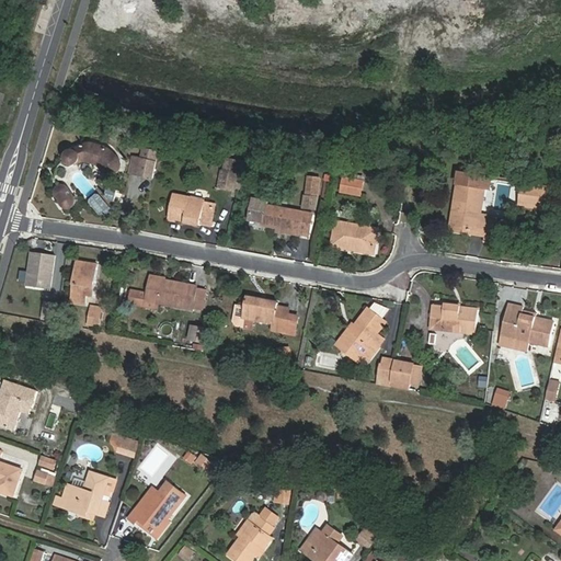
[(73,165),(83,161),(91,163),(99,165),(100,169),(101,169),(101,170),(102,171),(103,172),(104,173),(105,173),(105,174),(106,174),(107,175),(109,175),(110,175),(111,175),(112,175),(113,175),(114,174),(115,174),(116,173),(117,172),(118,171),(118,170),(121,168),(122,165),(122,160),(121,160),(121,159),(121,158),(119,157),(118,157),(118,156),(117,155),(116,153),(115,152),(114,151),(113,150),(112,150),(112,149),(111,149),(110,148),(109,147),(106,146),(104,146),(102,145),(100,144),(98,144),(95,142),(93,142),(91,142),(89,142),(87,142),(84,144),(82,144),(80,145),(78,145),(76,146),(73,147),(71,148),(69,149),(68,151),(66,152),(64,157),(65,160),(66,162),(66,163),(67,163),(67,164),(68,164),(68,165),(69,165),(70,165),(71,165),(73,165)]
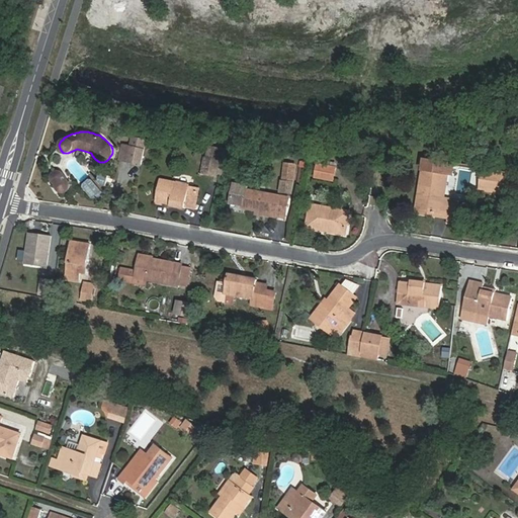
[(127,162),(142,165),(147,140),(134,136),(131,147),(127,162)]
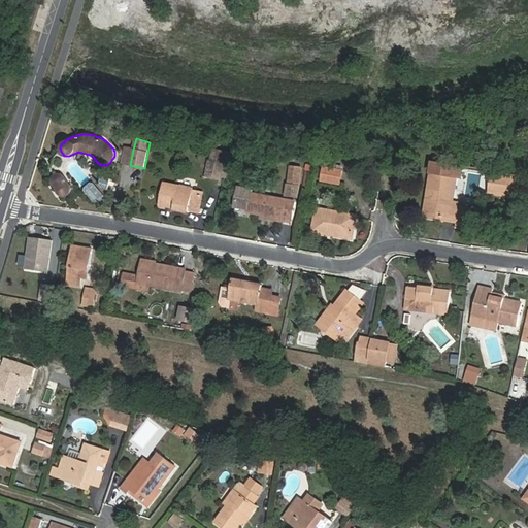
[(122,163),(130,165),(133,150),(126,149),(122,163)]
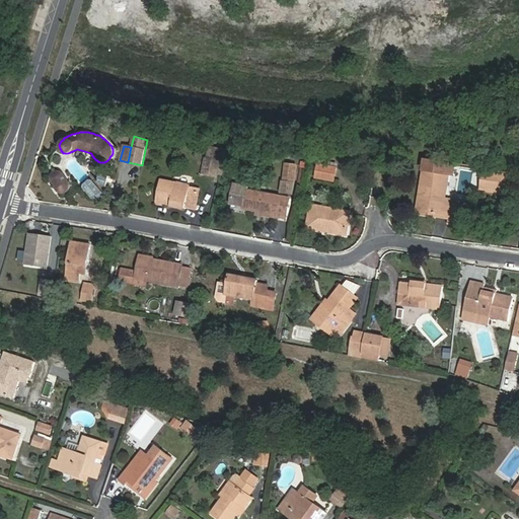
[(216,148),(213,160),(225,162),(228,150),(216,148)]
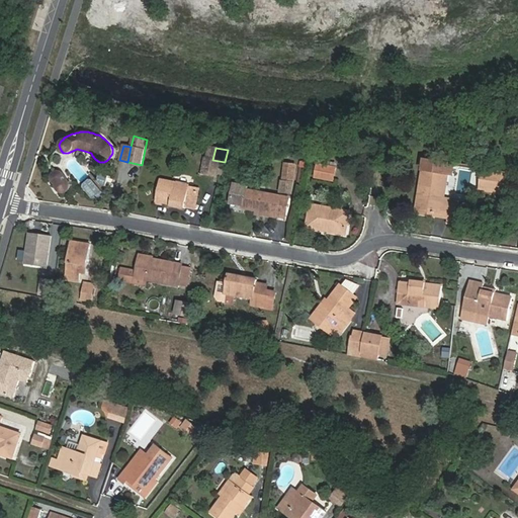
[(225,162),(212,160),(209,175),(223,177),(225,162)]
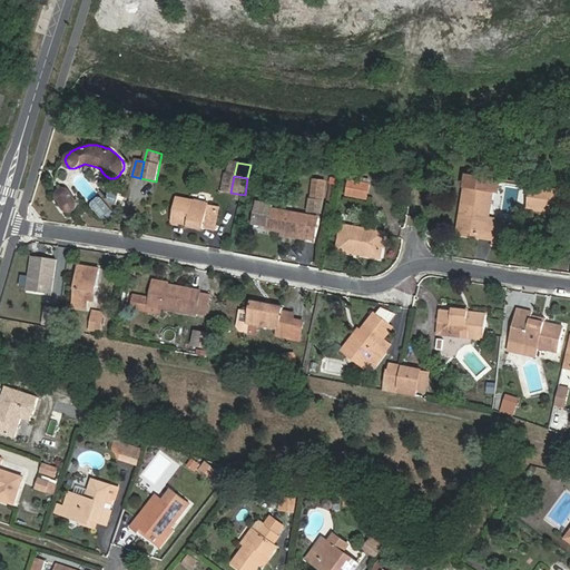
[(490,218),(494,192),(501,193),(502,182),(467,176),(465,186),(458,233),(480,236),(480,238),(502,242),(505,220),(490,218)]
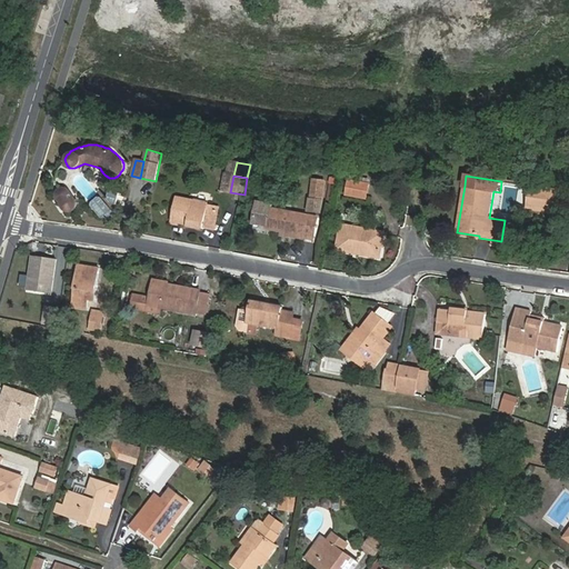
[(321,199),(323,181),(312,180),(310,198),(321,199)]
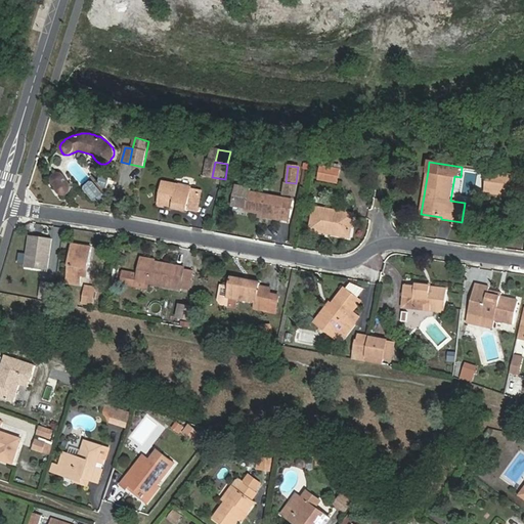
[(336,183),(339,170),(321,167),(319,179),(336,183)]
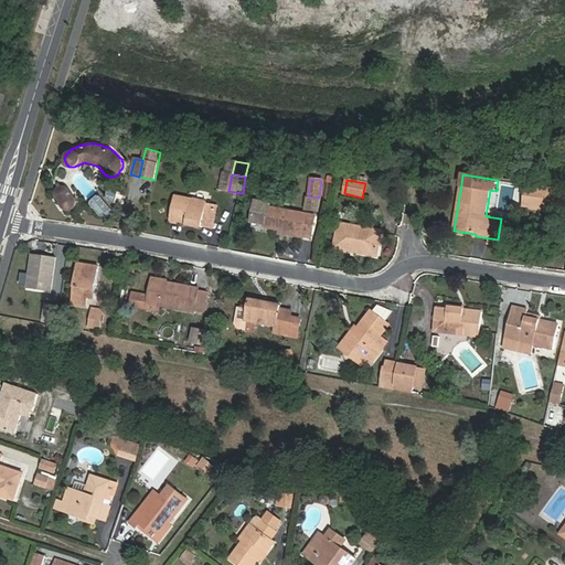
[(554,212),(557,190),(528,184),(524,208),(554,212)]
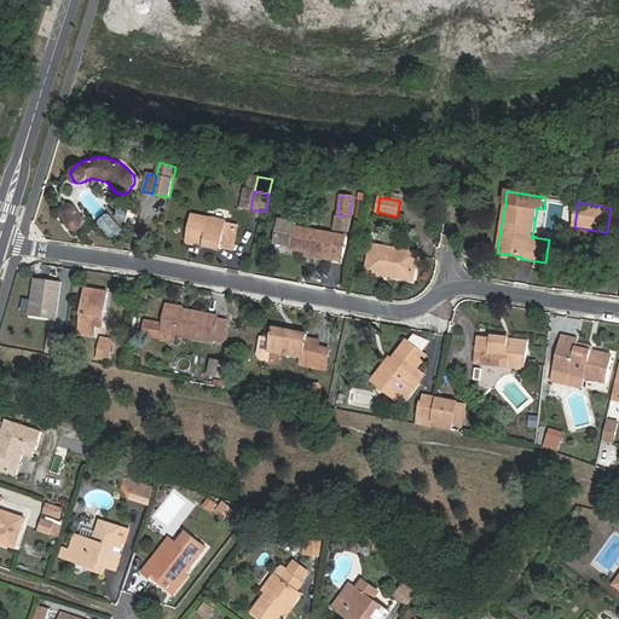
[(81,223),(82,218),(74,207),(74,206),(73,206),(71,204),(70,204),(69,204),(68,204),(67,204),(65,204),(65,206),(64,206),(63,206),(63,207),(62,207),(62,208),(61,209),(61,210),(59,212),(59,213),(59,214),(68,226),(68,227),(69,227),(70,229),(71,229),(73,229),(74,229),(75,229),(76,229),(77,229),(77,227),(79,227),(80,226),(81,225),(81,224),(81,223)]
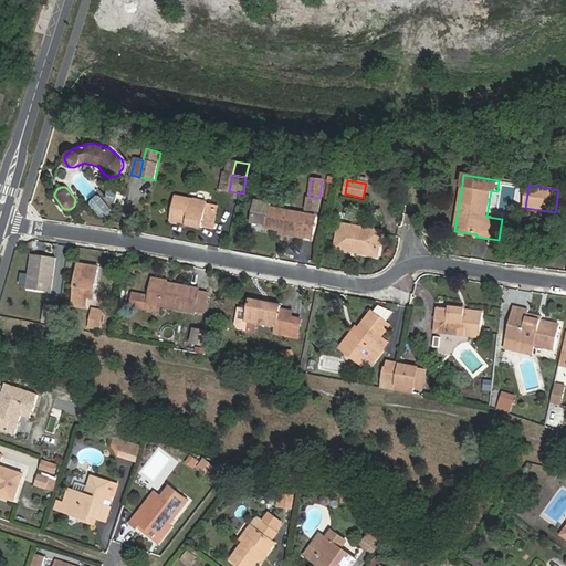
[(115,203),(118,192),(109,190),(106,199),(111,202),(115,203)]
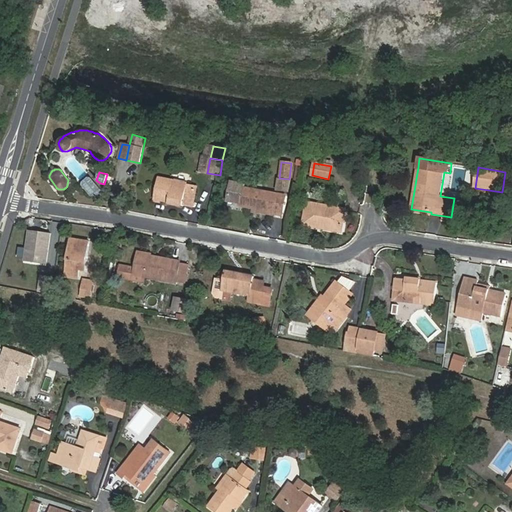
[(100,197),(102,191),(89,177),(87,176),(81,182),(81,184),(90,195),(100,197)]
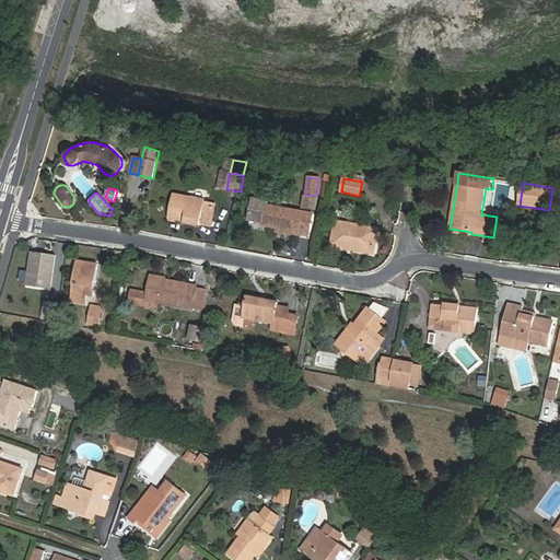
[(210,229),(214,203),(173,195),(168,218),(184,221),(184,223),(210,229)]
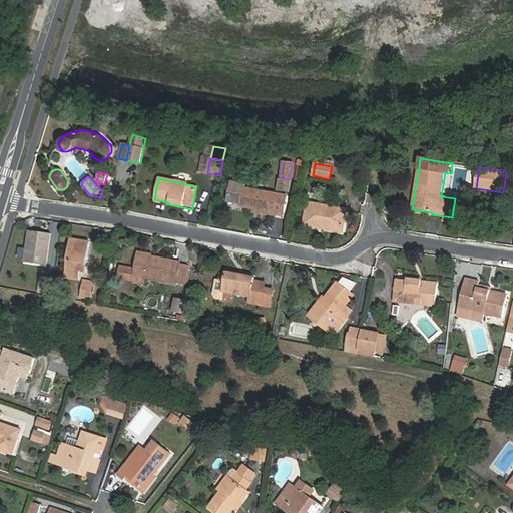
[(276,212),(283,213),(287,195),(243,187),(243,185),(229,182),(226,201),(240,203),(239,206),(252,208),(260,209),(260,212),(275,215),(276,212)]
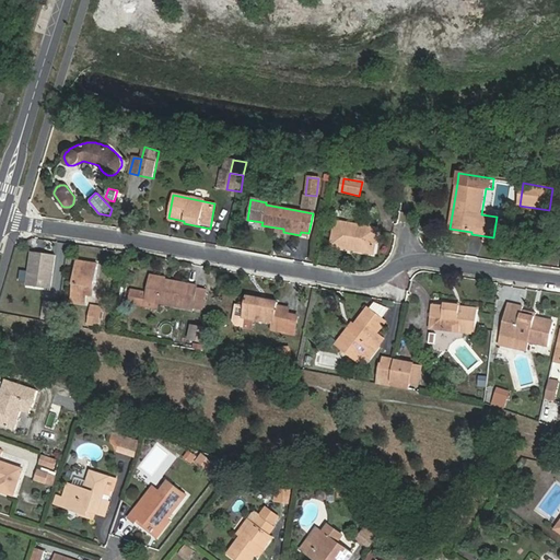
[(352,246),(351,251),(373,255),(377,229),(335,221),(330,242),(352,246)]
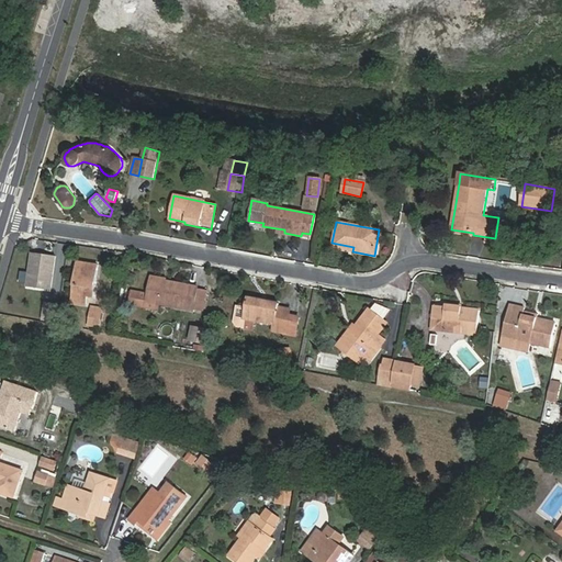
[(332,247),(352,251),(353,247),(332,243),(332,247)]
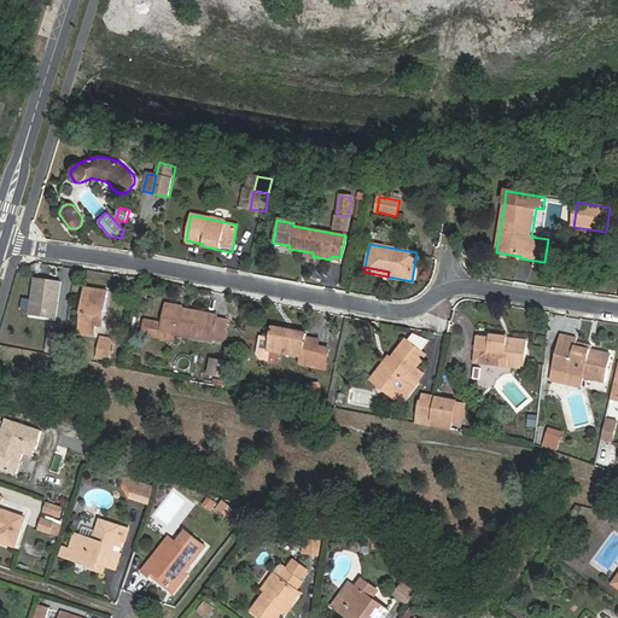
[(56,319),(62,283),(36,279),(30,315),(56,319)]
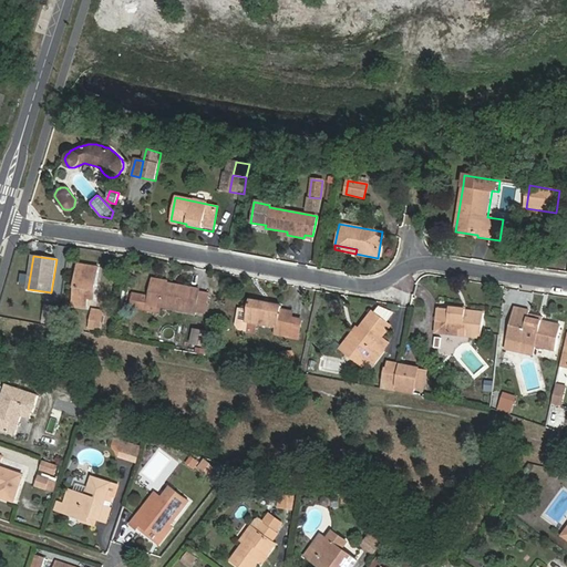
[(81,297),(88,298),(93,299),(98,267),(78,264),(76,272),(74,287),(82,288),(81,297)]
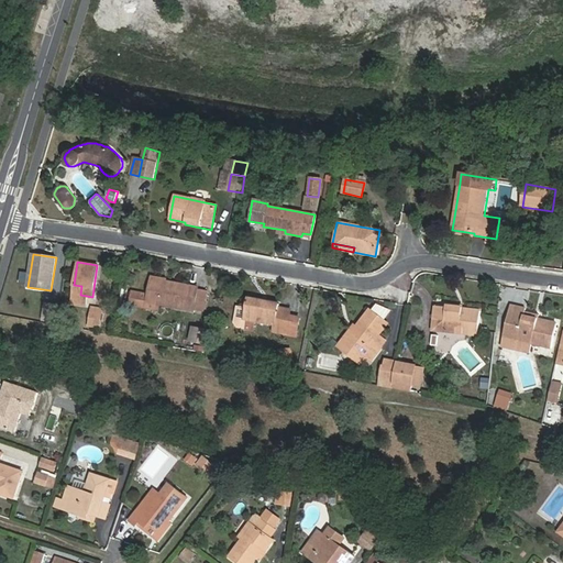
[(66,283),(74,285),(76,271),(68,269),(66,283)]
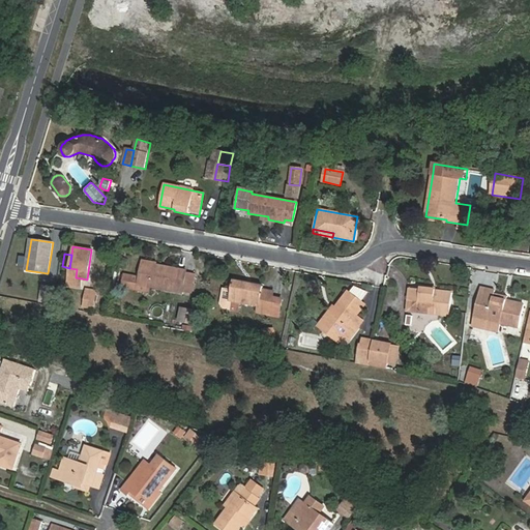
[(186,270),(156,265),(142,262),(138,284),(149,286),(190,293),(193,284),(184,282),(186,273),(186,270)]
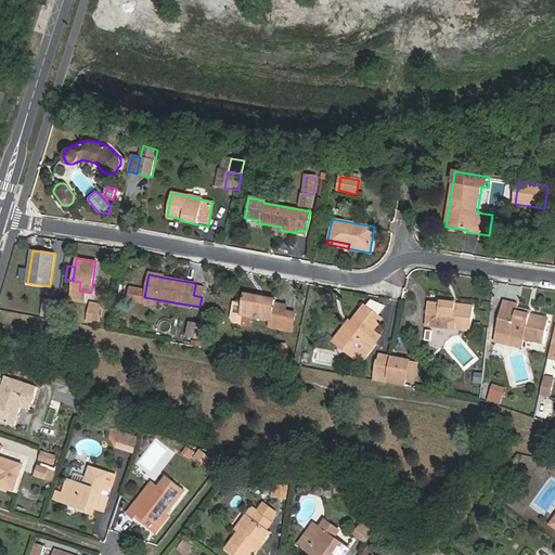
[(84,300),(86,292),(79,291),(80,282),(73,281),(69,298),(84,300)]
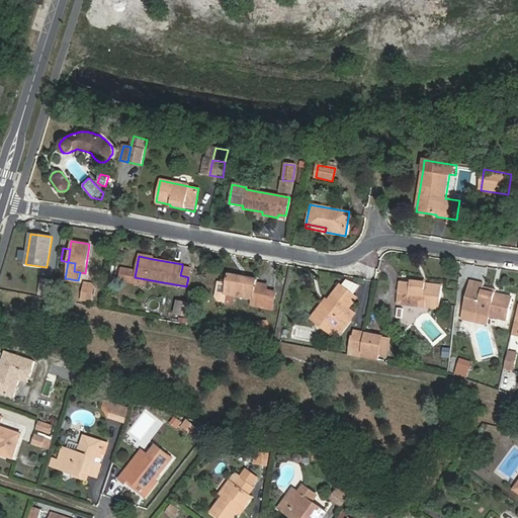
[(190,268),(182,267),(180,275),(188,277),(190,268)]
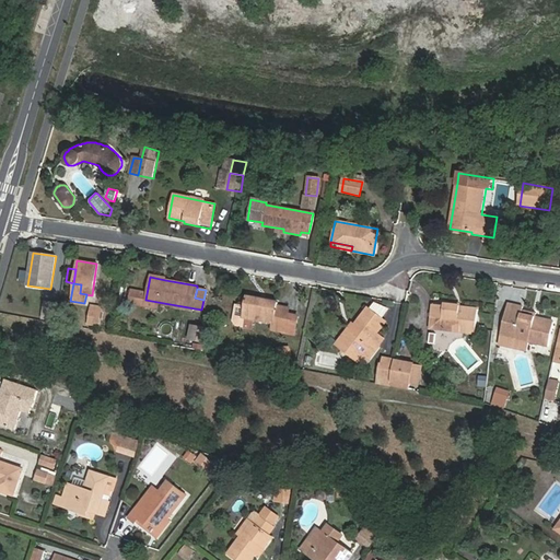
[(275,310),(276,306),(277,303),(247,296),(243,317),(272,324),(271,330),(283,333),(288,313),(275,310)]
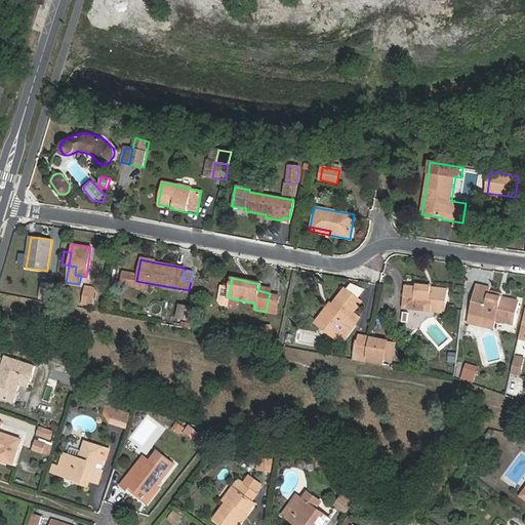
[(147,289),(148,283),(136,281),(135,287),(147,289)]
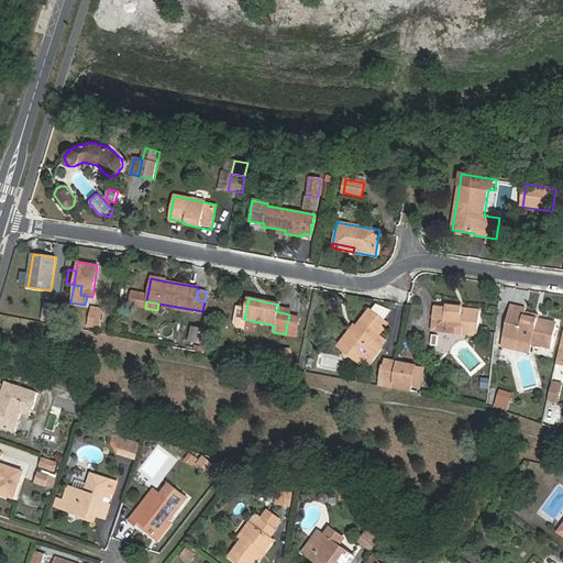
[(56,323),(58,305),(45,304),(43,321),(56,323)]
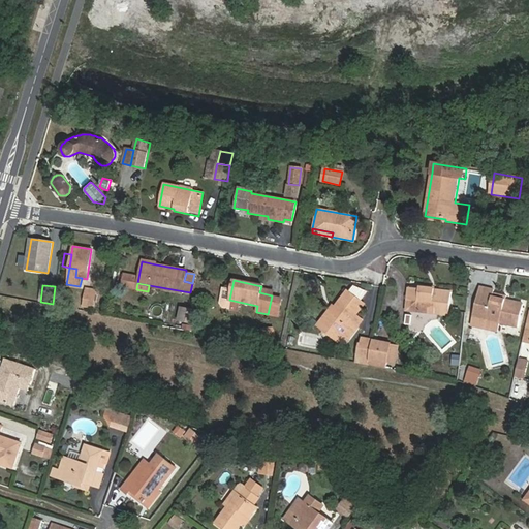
[(406,310),(410,310),(430,312),(447,315),(450,292),(434,290),(435,288),(421,286),(419,290),(408,288),(406,310)]
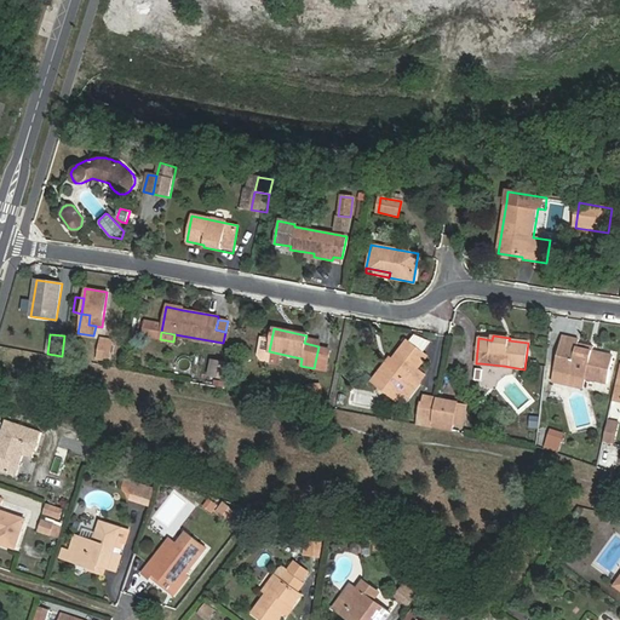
[(606,384),(613,357),(575,348),(578,340),(561,337),(556,359),(563,360),(561,373),(606,384)]
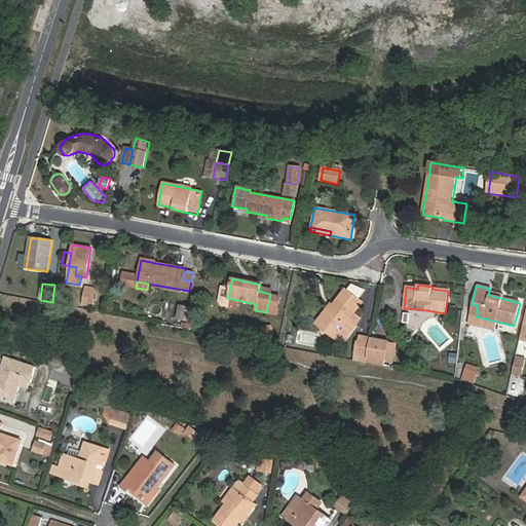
[(89,292),(88,297),(94,298),(96,289),(84,288),(84,291),(89,292)]
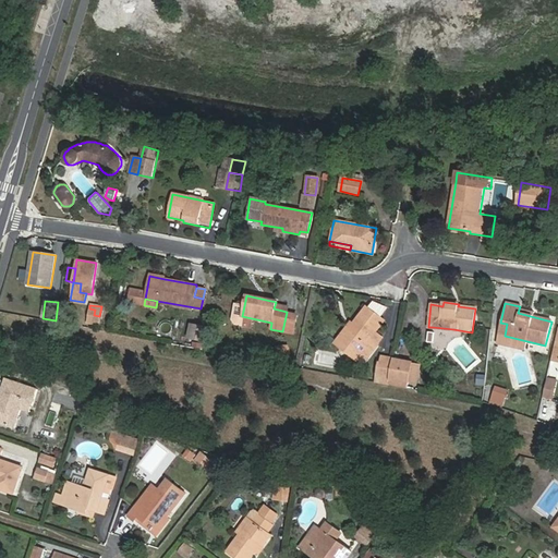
[(371,338),(375,331),(384,320),(366,306),(352,324),(340,338),(361,354),(367,359),(378,344),(371,338)]
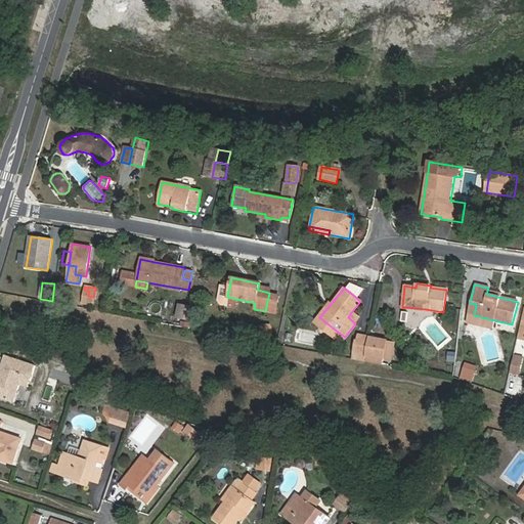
[(334,339),(339,333),(319,317),(331,304),(328,302),(312,320),(334,339)]
